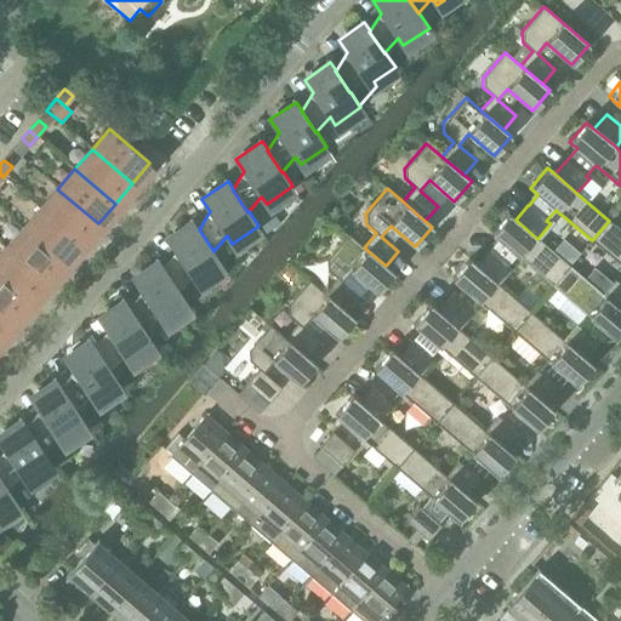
[(80,244),(98,223),(57,189),(40,209),(80,244)]
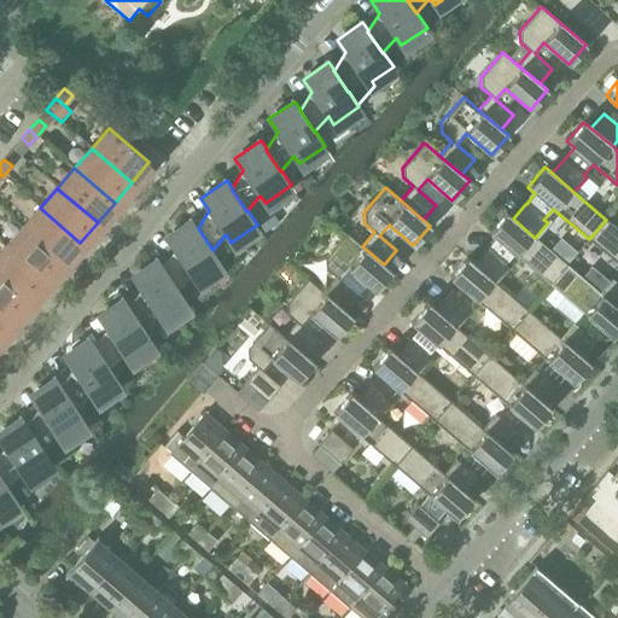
[(40,208),(23,228),(63,262),(80,243),(40,208)]
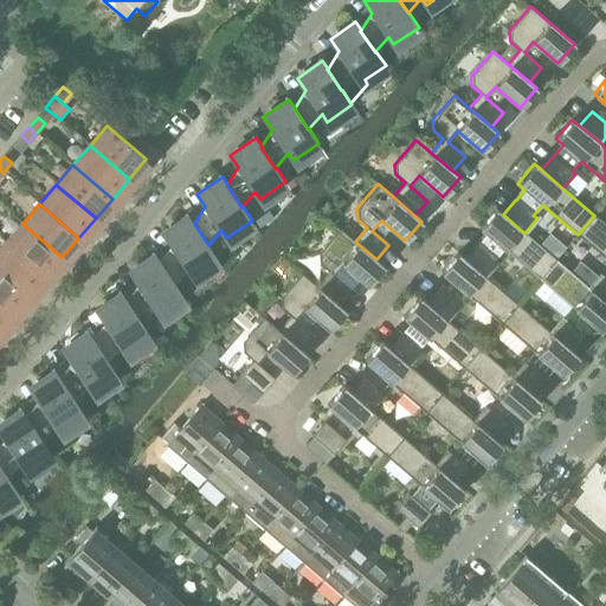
[(496,208),(479,227),(540,279),(556,259),(524,233),(503,214),(496,208)]
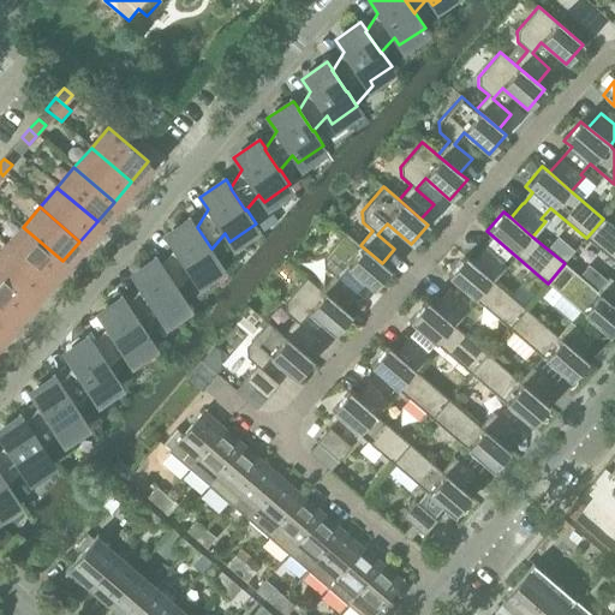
[(222,263),(212,249),(197,227),(191,219),(166,237),(174,249),(163,266),(163,267),(178,288),(178,287),(191,273),(196,281),(222,263)]
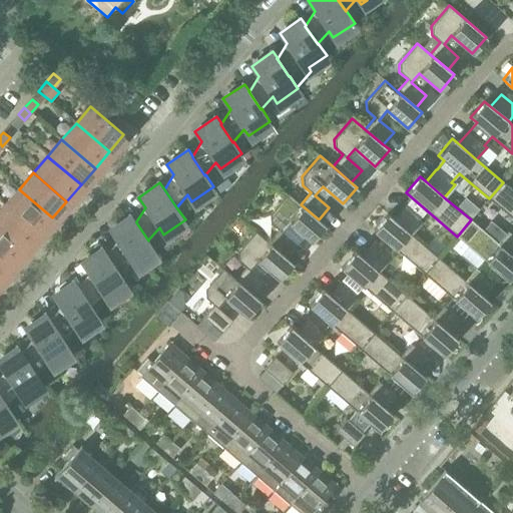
[(512,190),(503,182),(489,198),(512,218),(512,190)]
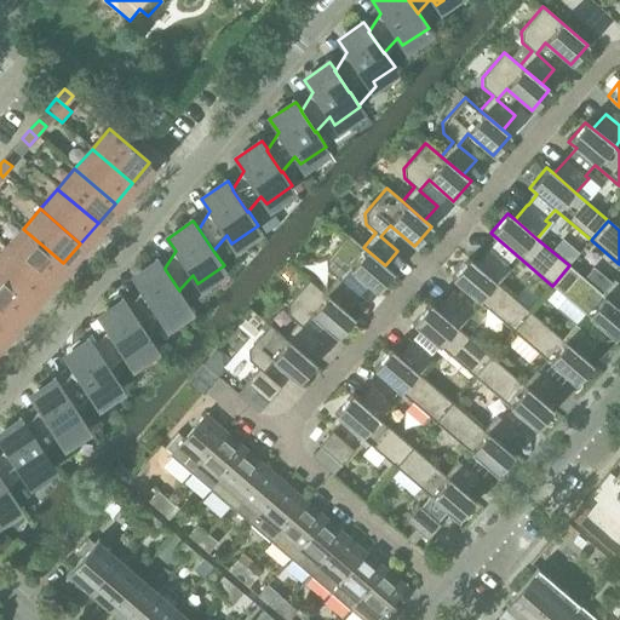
[(46,282),(63,263),(23,229),(6,248),(46,282)]
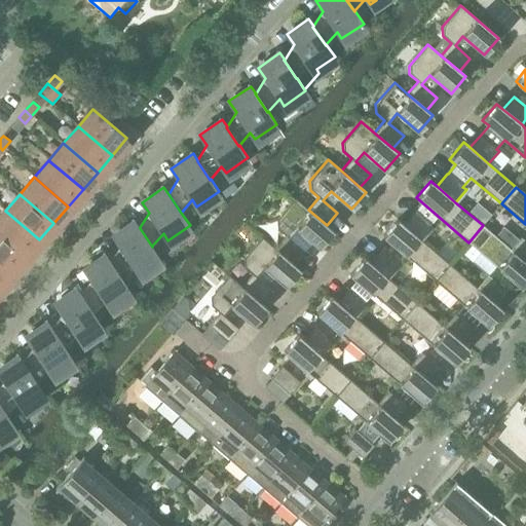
[(318,248),(333,231),(327,225),(308,210),(295,198),(276,220),(276,229),(286,236),(274,248),(294,264),(304,252),(290,238),(297,229),(318,248)]
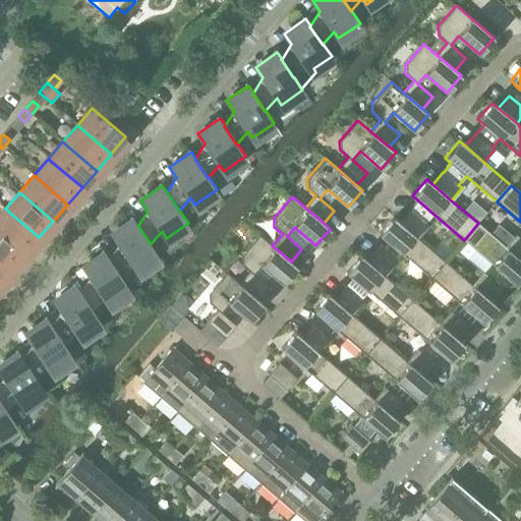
[(5,209),(0,214),(0,233),(24,254),(39,237),(5,209)]
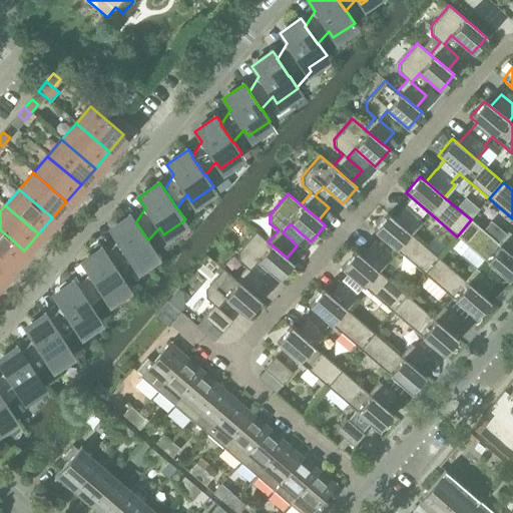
[(394,218),(412,234),(422,222),(404,206),(394,218)]
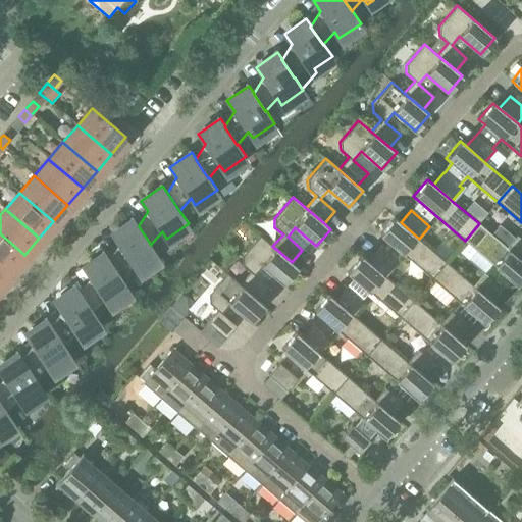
[(395,217),(380,235),(431,278),(446,262),(419,239),(401,222),(395,217)]
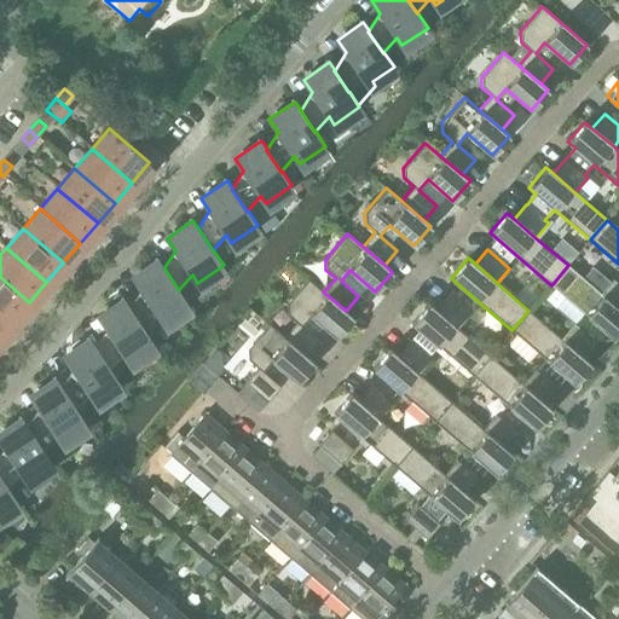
[(165,268),(165,267),(158,260),(133,277),(142,290),(131,307),(129,308),(144,330),(145,329),(158,314),(163,322),(190,305),(179,289),(179,290),(165,268)]
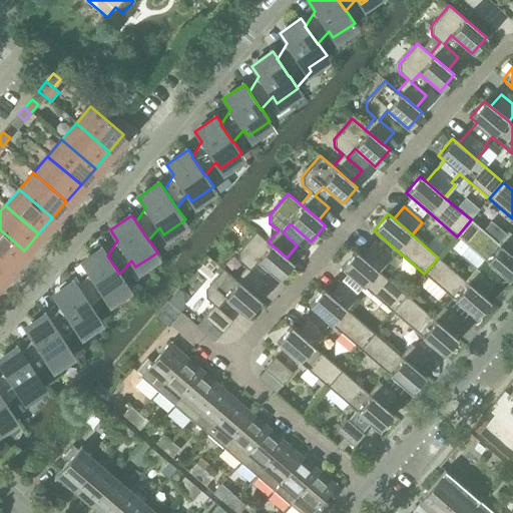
[(512,273),(512,255),(497,242),(471,219),(457,236),(507,280),(512,273)]
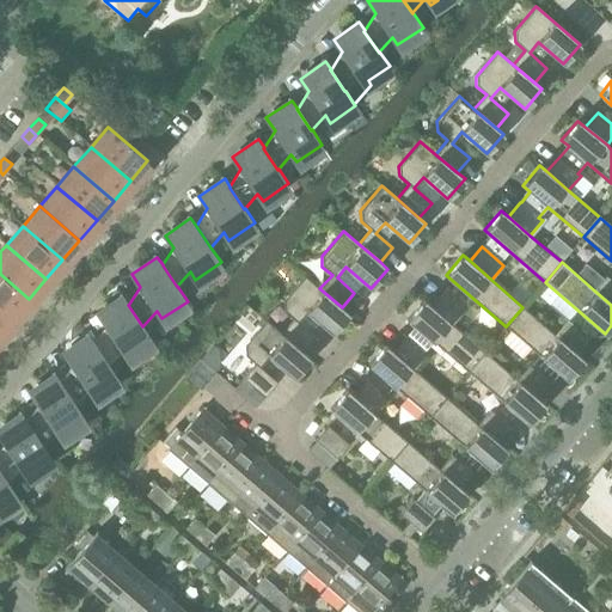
[(0,274),(0,307),(12,318),(29,299),(0,274)]
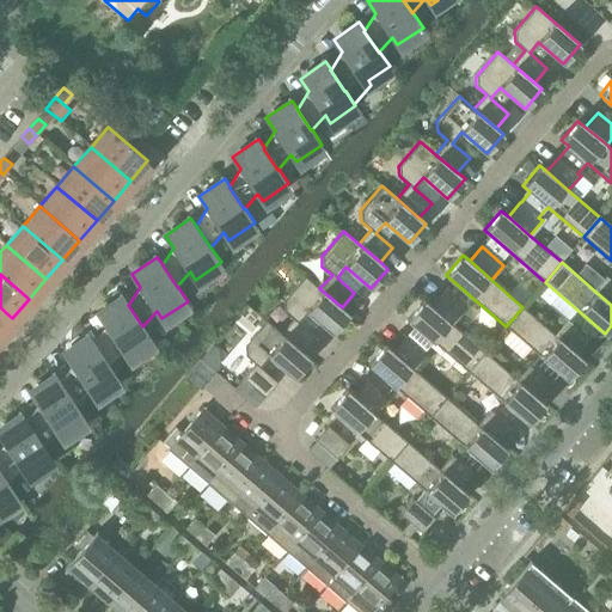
[(349,313),(342,307),(319,288),(305,275),(283,300),(283,311),(293,319),(281,334),(304,352),(316,337),(298,323),(307,312),(332,332),(349,313)]
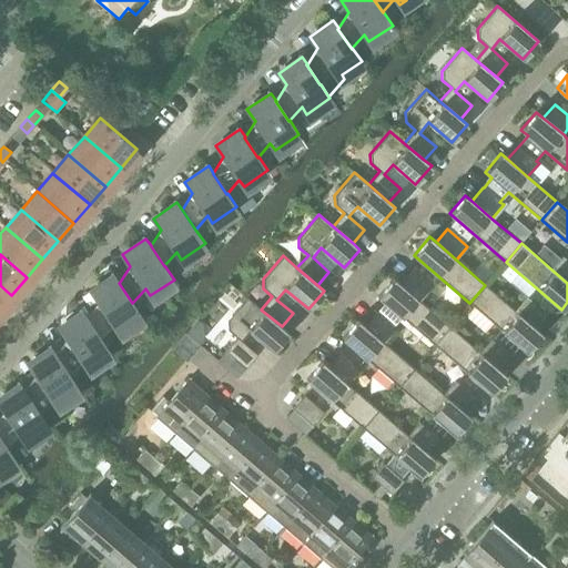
[(550,269),(567,283),(567,260),(563,255),(550,269)]
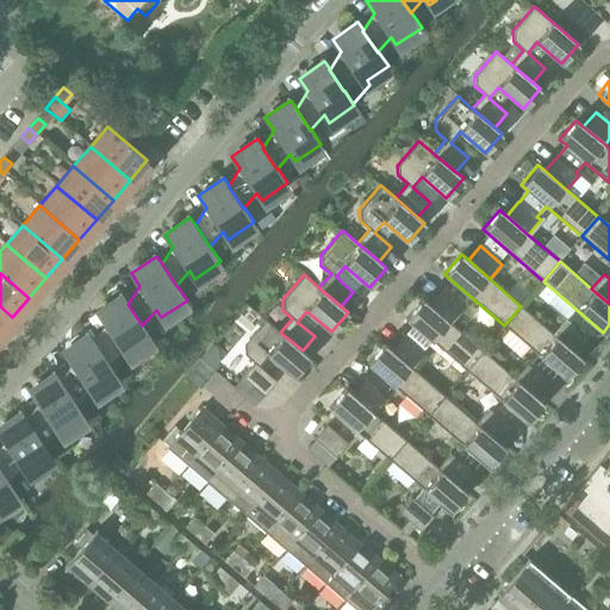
[(430,305),(452,323),(464,309),(442,291),(430,305)]
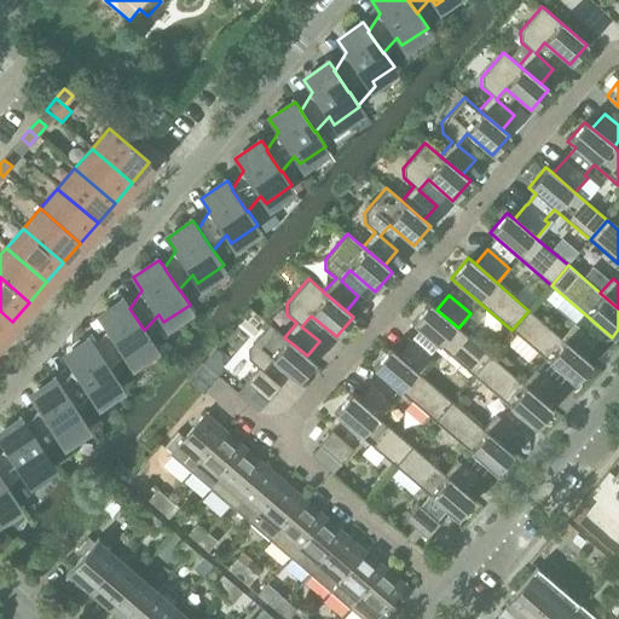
[(155,343),(145,329),(144,330),(129,308),(131,307),(125,299),(99,317),(108,329),(97,347),(96,348),(110,369),(111,369),(123,354),(129,362),(155,343)]
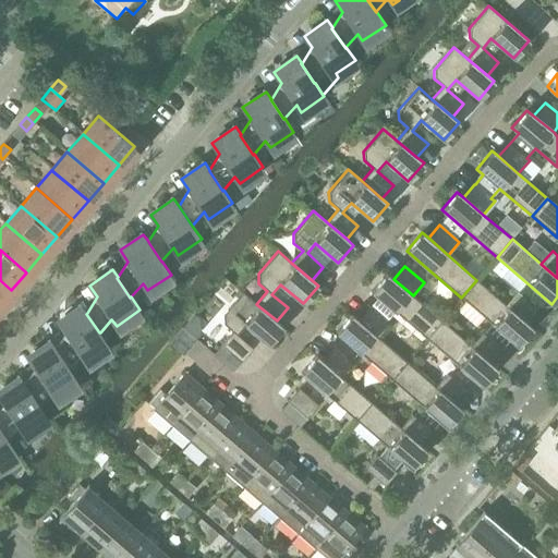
[(387,274),(371,291),(426,339),(441,320),(413,295),(393,279),(387,274)]
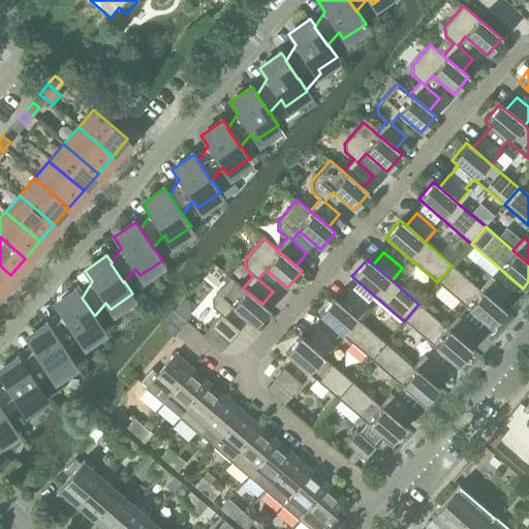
[(0,287),(10,275),(0,266),(0,287)]
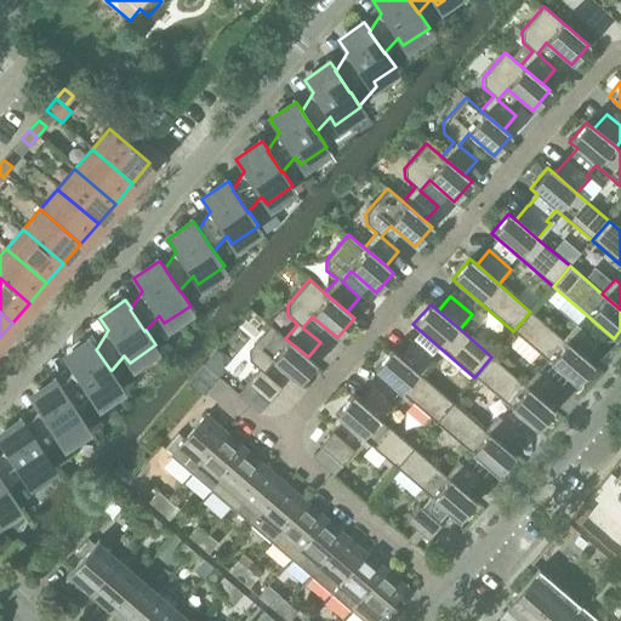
[(592,364),(585,358),(563,340),(530,312),(513,331),(575,385),(592,364)]
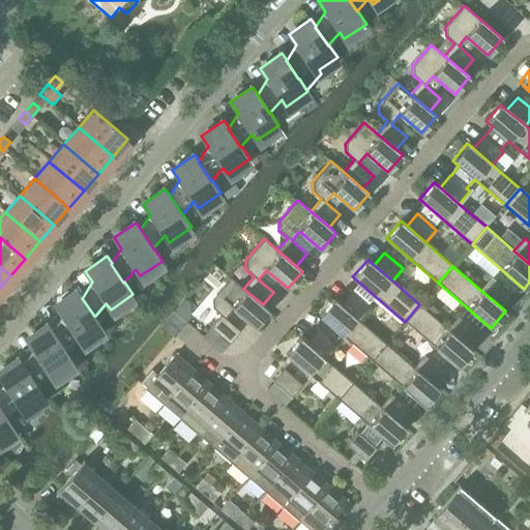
[(480,290),(499,305),(510,293),(491,276),(480,290)]
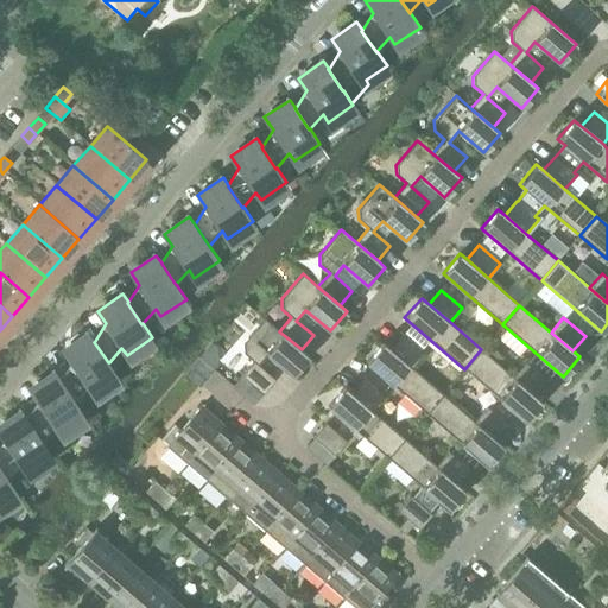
[(292,375),(309,356),(302,349),(279,331),(265,318),(242,343),(244,353),(253,361),(241,375),(263,394),(276,380),(258,365),(267,354),(292,375)]
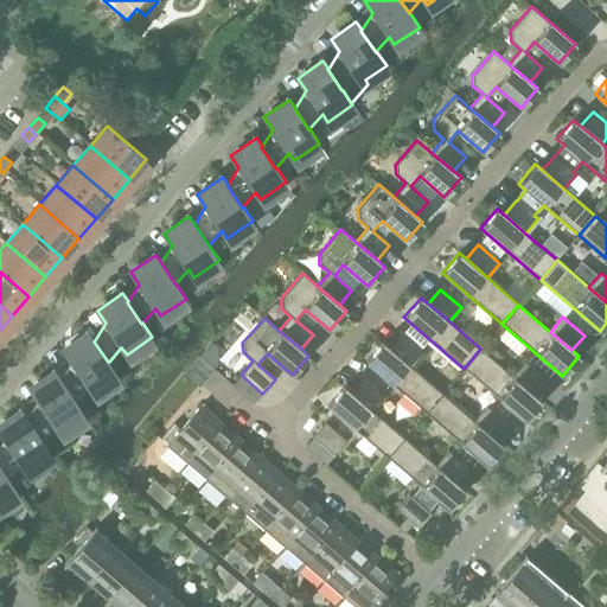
[(71,362),(61,379),(75,401),(76,401),(88,385),(94,394),(119,376),(109,362),(108,362),(94,342),(95,340),(89,332),(63,350),(71,362)]
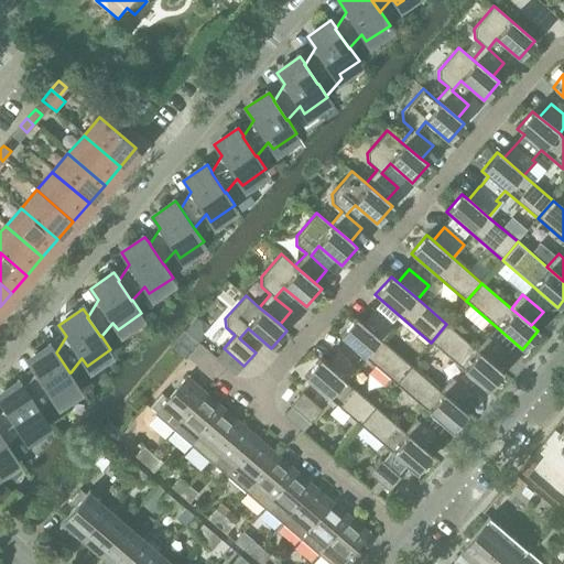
[(361,323),(381,340),(393,327),(373,310),(361,323)]
